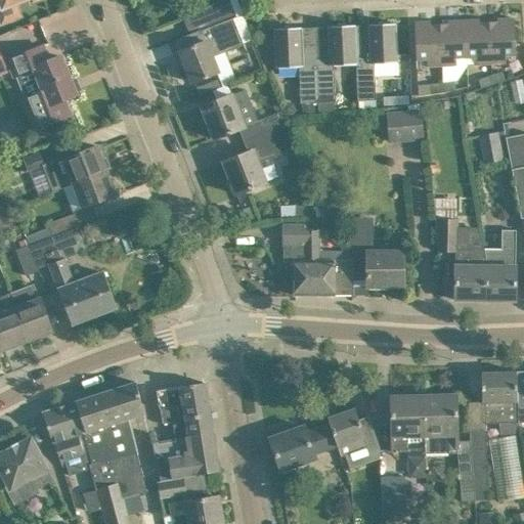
[(0,0),(0,24),(1,26),(24,16),(17,2),(24,0),(30,0),(32,3),(38,0),(0,0)]
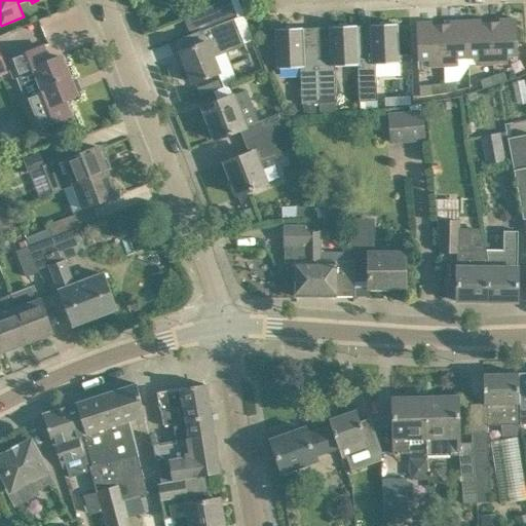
[(237,14),(231,0),(221,0),(183,15),(190,33),(237,14)]
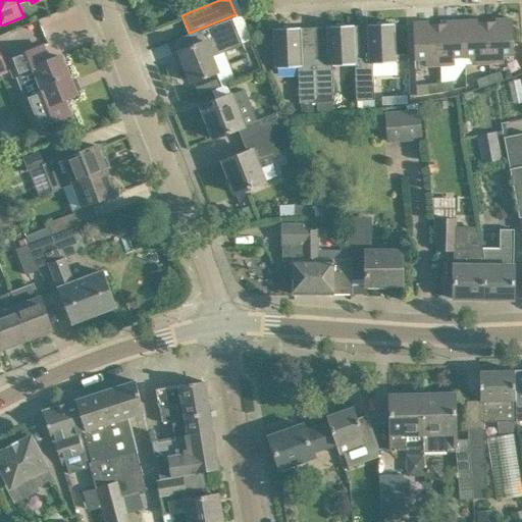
[(242,14),(199,31),(203,41),(178,51),(192,83),(217,72),(211,57),(242,44),(242,42),(251,39),(242,14)]
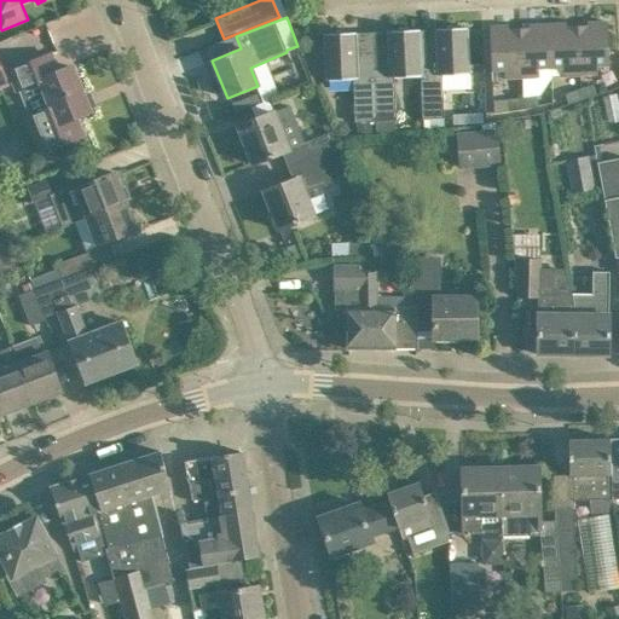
[(577,25),(579,75),(596,75),(596,65),(608,65),(607,22),(586,22),(586,25),(577,25)]
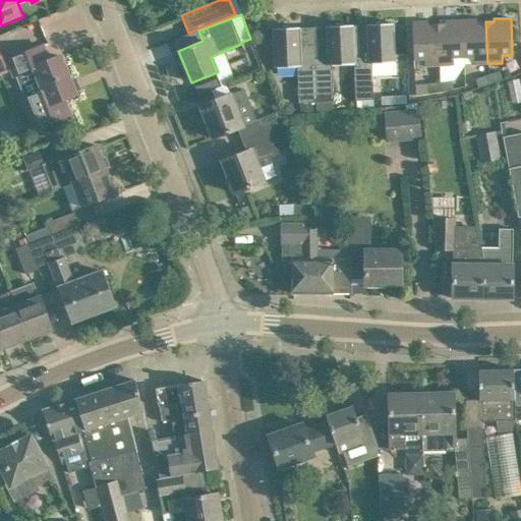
[(461,20),(463,58),(472,57),(473,64),(487,63),(485,21),(478,22),(477,19),(461,20)]
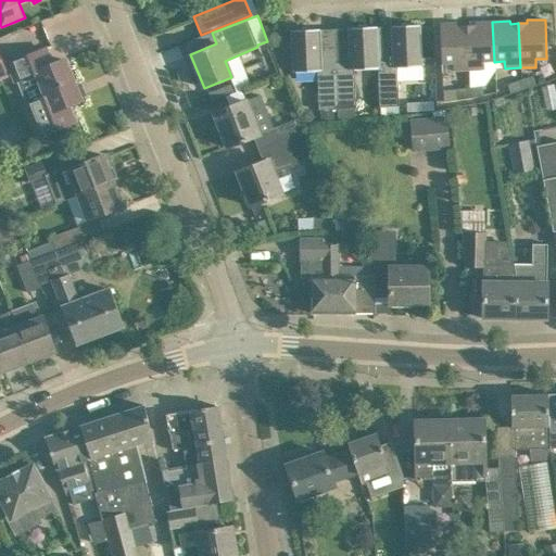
[(466,25),(468,71),(483,70),(483,62),(494,62),(492,22),(475,22),(475,25),(466,25)]
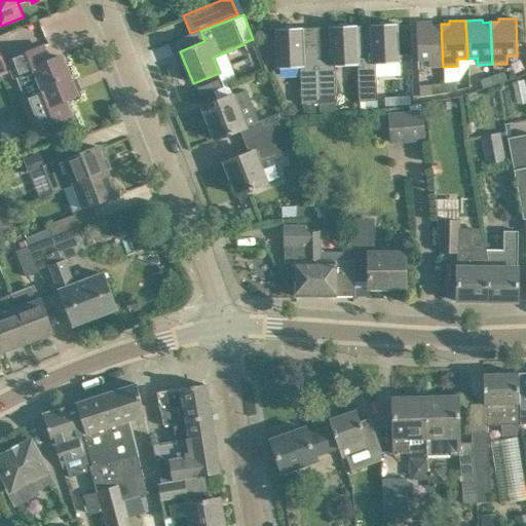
[(358,32),(357,32),(358,65),(359,102),(377,101),(376,80),(372,80),(372,64),(399,63),(399,44),(398,24),(387,24),(387,22),(379,22),(380,24),(369,25),(370,32),(358,32)]
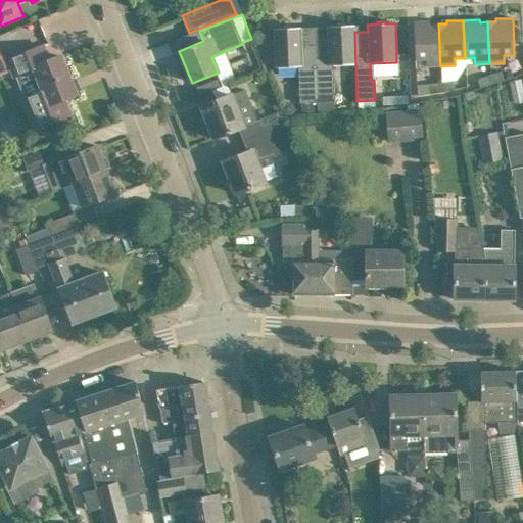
[(426,66),(440,66),(438,24),(431,25),(430,21),(414,22),(414,43),(415,60),(425,59),(426,66)]
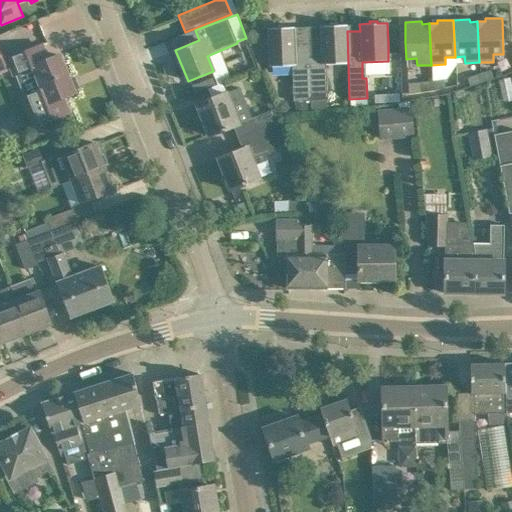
[(320,33),(307,33),(310,101),(327,100),(326,79),(323,80),(322,64),(326,64),(348,63),(347,31),(348,31),(347,24),(337,25),(337,22),(330,23),(330,25),(320,26),(320,33)]
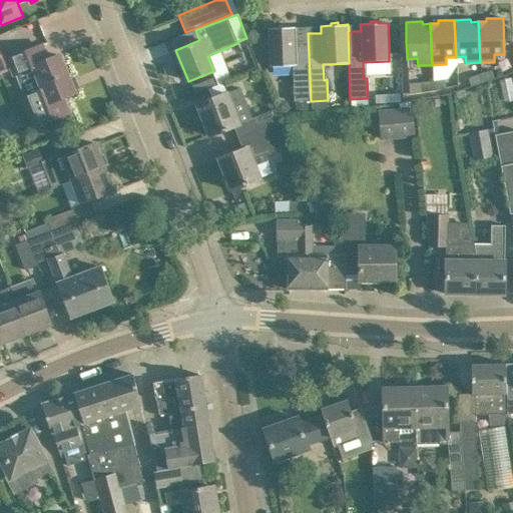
[(278,27),(268,28),(269,48),(270,66),(293,65),(297,65),(297,80),(293,80),(294,101),(296,101),(308,101),(311,101),(308,33),(296,34),(296,27),(286,27),(286,25),(278,25),(278,27)]
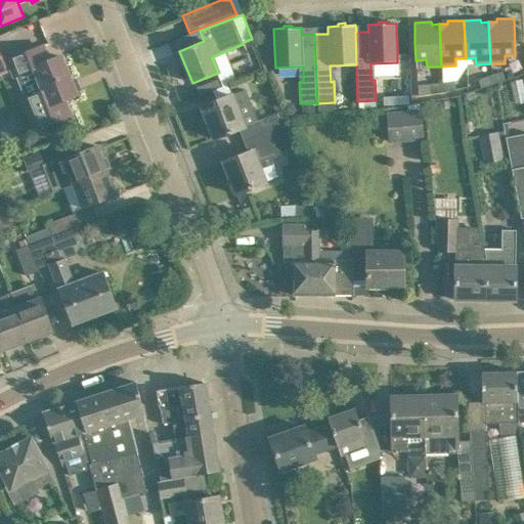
[(43,45),(7,59),(13,76),(15,75),(33,69),(41,90),(25,97),(23,98),(28,111),(35,129),(71,115),(64,98),(76,94),(75,92),(70,80),(60,56),(49,60),(43,45)]
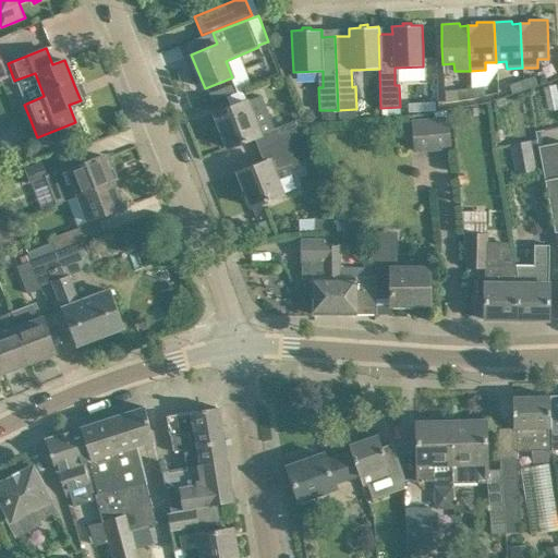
[(522,81),(524,89),(537,85),(534,76),(522,81)]
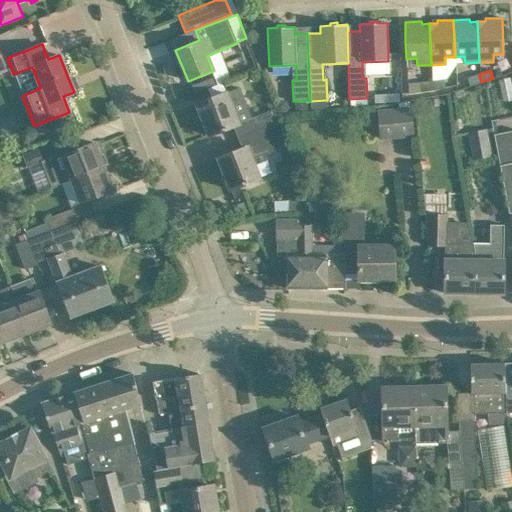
[(470,86),(481,82),(479,74),(467,78),(470,86)]
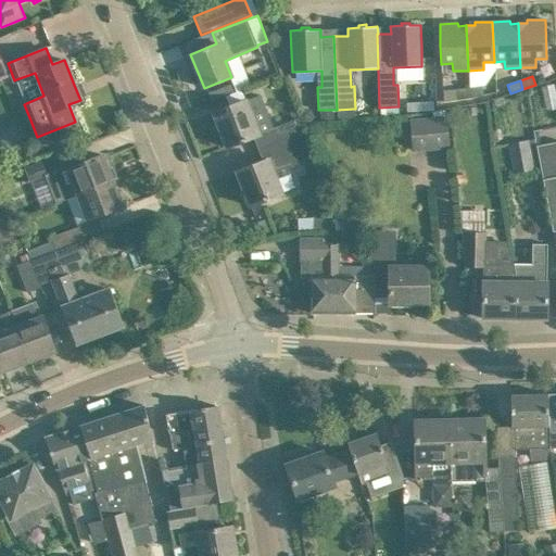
[(468,87),(470,98),(483,96),(482,85),(468,87)]
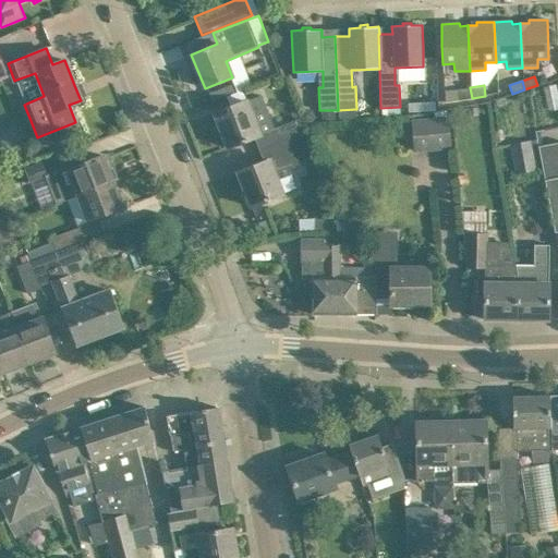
[(459,100),(472,98),(470,87),(457,91),(459,100)]
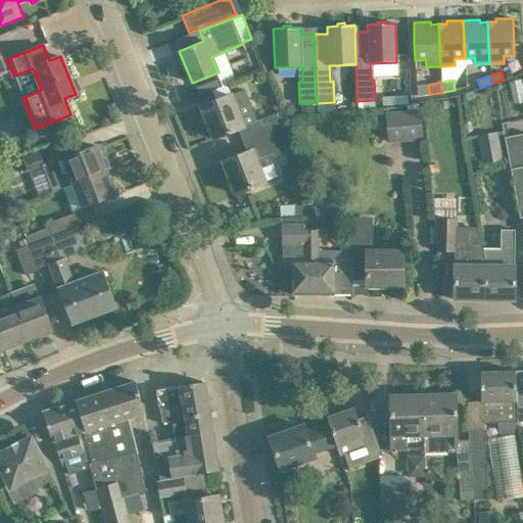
[(220,98),(201,106),(214,138),(238,129),(242,140),(284,124),(281,115),(263,124),(260,119),(255,121),(243,89),(231,94),(220,98)]
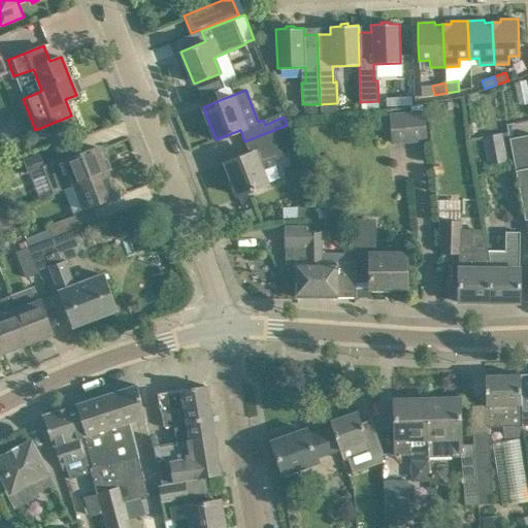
[(413,105),(413,96),(399,97),(399,105),(413,105)]
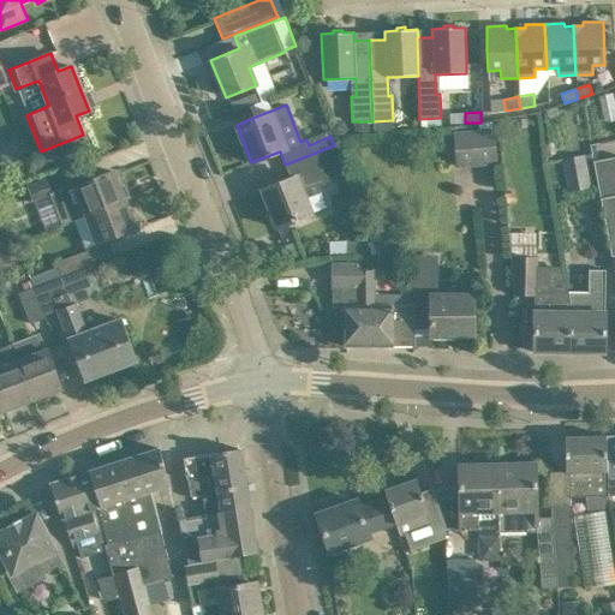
[(441,118),(419,119),(419,129),(441,127),(441,118)]
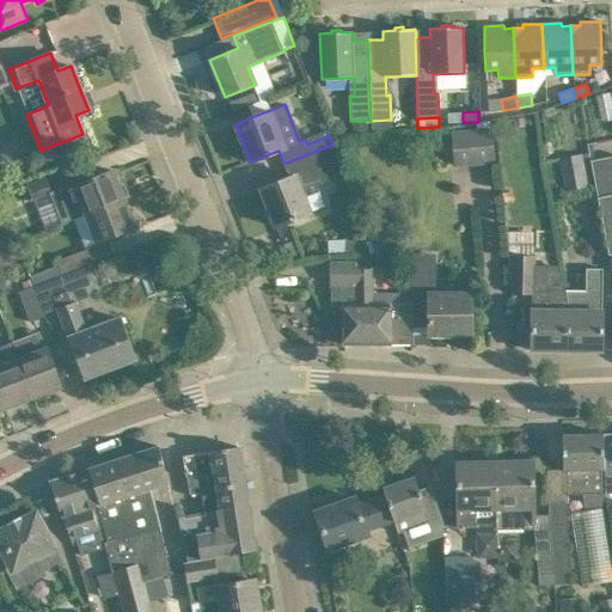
[(454,167),(494,164),(490,129),(451,133),(454,167)]
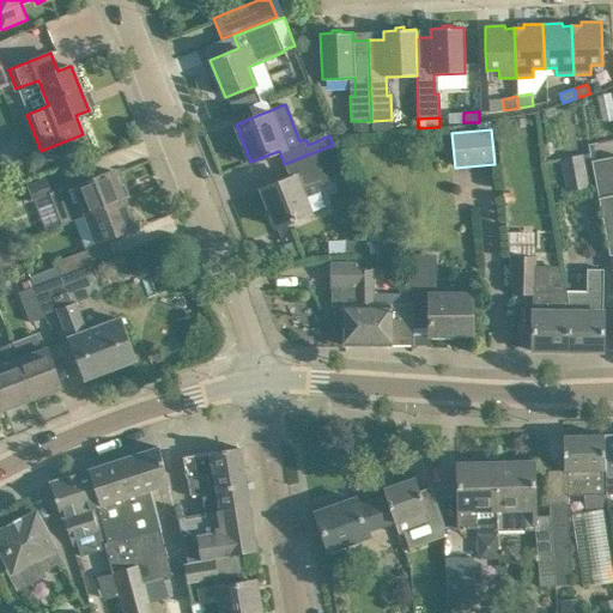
[(290,177),(261,189),(275,226),(298,218),(310,213),(302,190),(345,174),(333,145),(284,164),(290,177)]
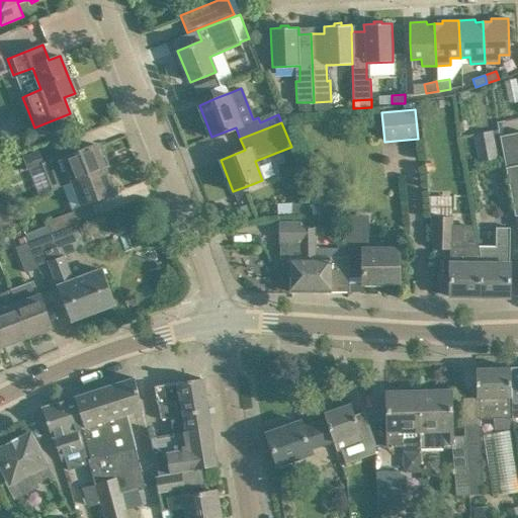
[(481,162),(504,157),(500,137),(498,130),(476,134),(481,162)]
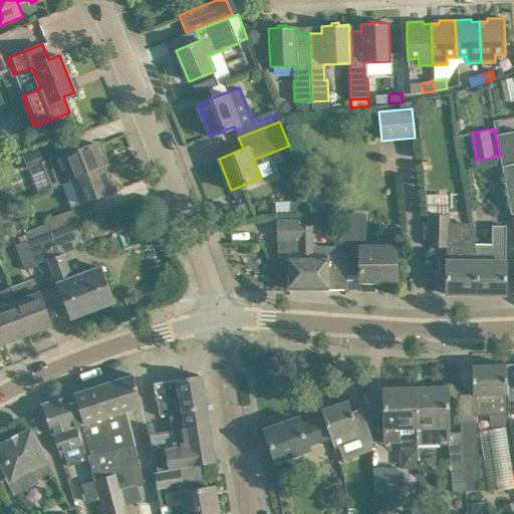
[(513,131),(496,136),(500,156),(513,226),(513,225),(513,131)]
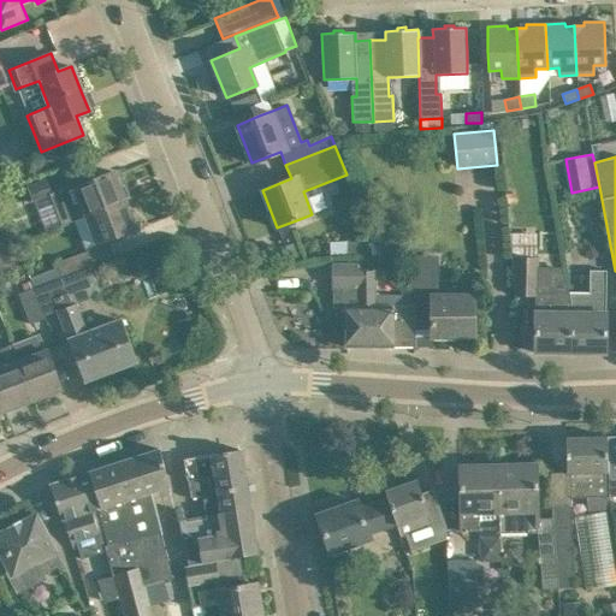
[(63,172),(27,187),(33,201),(52,193),(59,212),(64,224),(73,220),(86,215),(124,200),(119,187),(113,171),(88,182),(73,187),(70,189),(69,187),(63,172)]
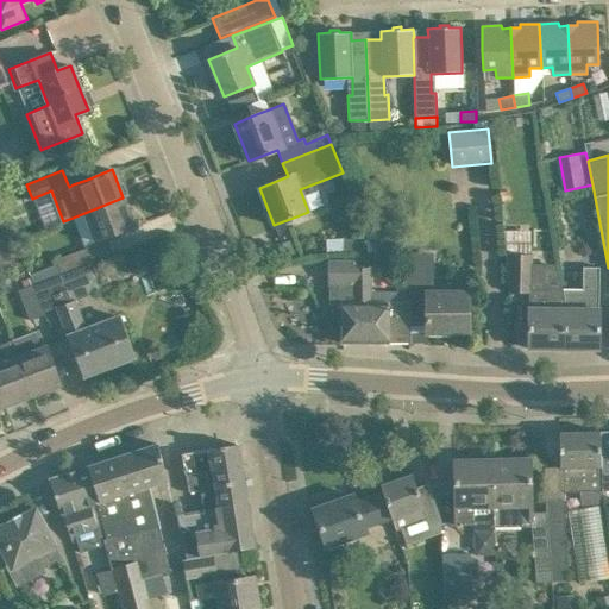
[(123,198),(85,213),(95,242),(112,234),(135,226),(123,198)]
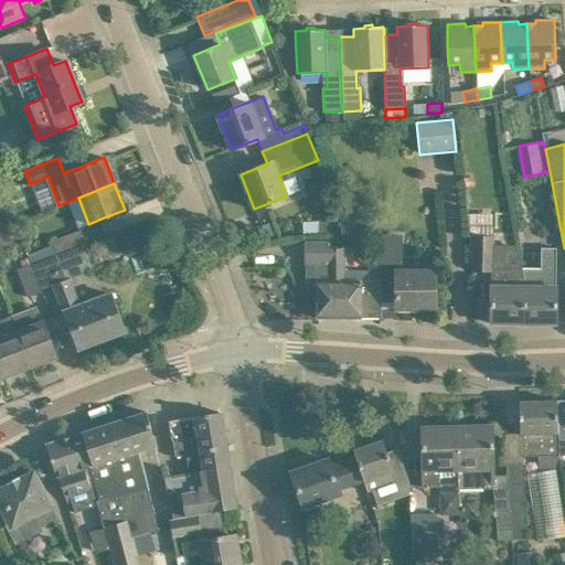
[(6,203),(18,198),(13,185),(1,191),(6,203)]
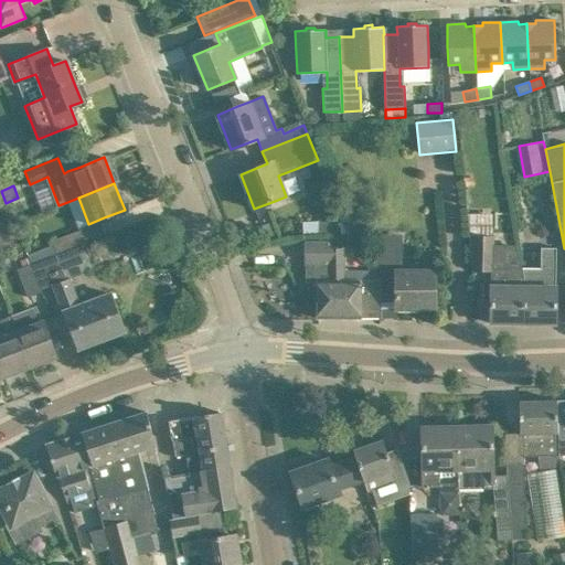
[(302,234),(338,233),(337,222),(302,222),(302,234)]
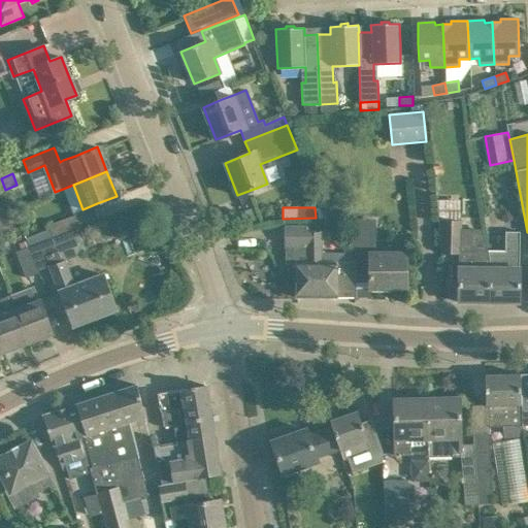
[(74,216),(48,225),(50,229),(54,237),(79,228),(74,216)]
